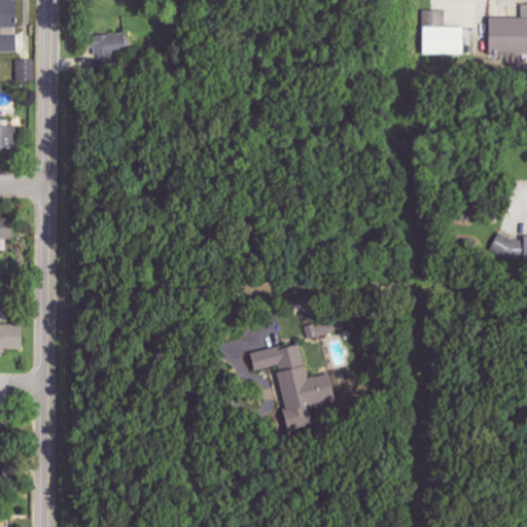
[(0,0),(0,51),(16,53),(15,0),(0,0)]
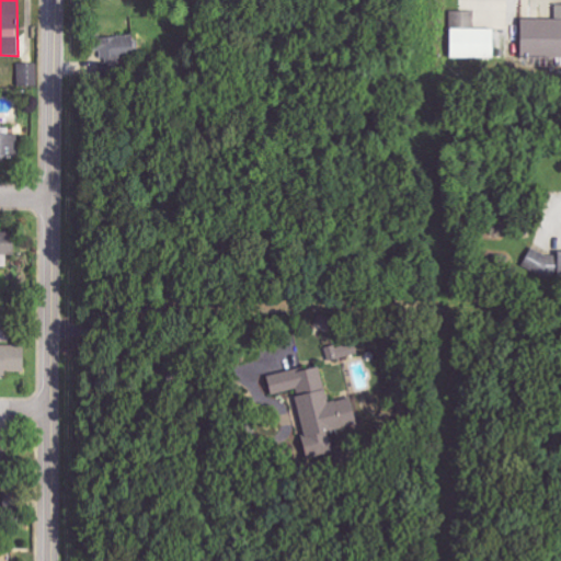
[(560,6),(556,6),(556,21),(521,20),(519,49),(527,49),(527,58),(560,58),(560,6)]
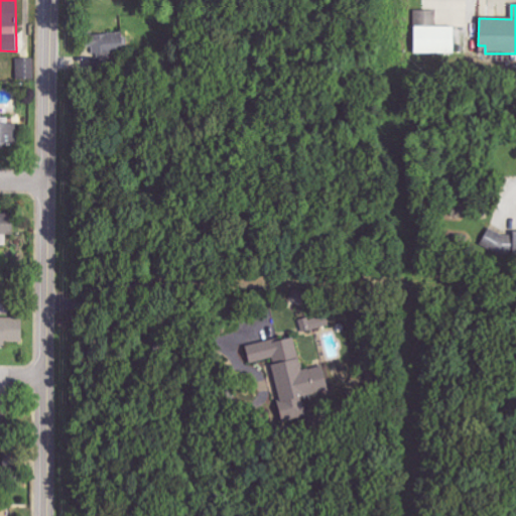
[(437,11),(415,10),(414,53),(455,54),(456,28),(436,27),(437,11)]
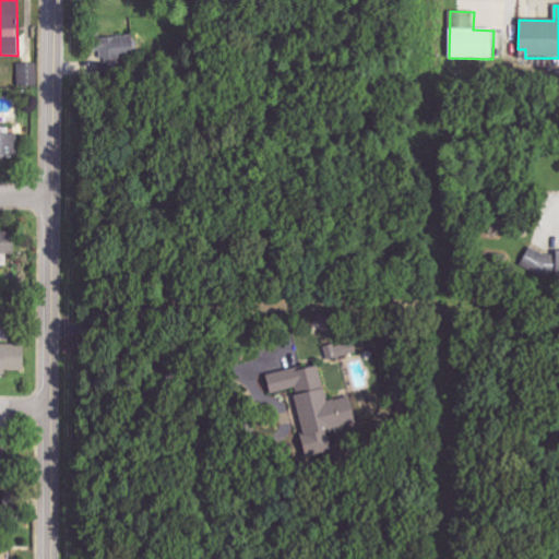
[(130,60),(131,34),(102,33),(100,58),(130,60)]
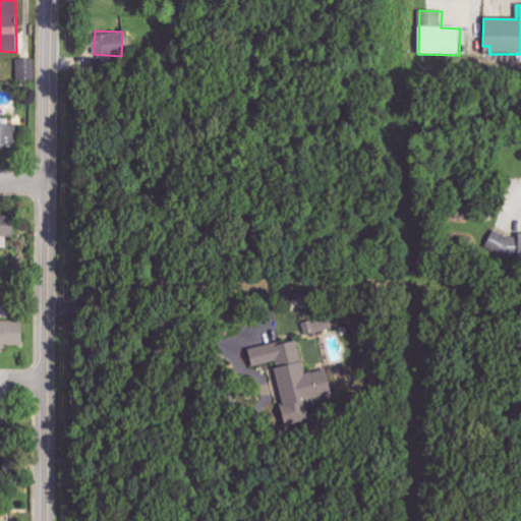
[(36,59),(17,59),(17,80),(35,80),(36,59)]
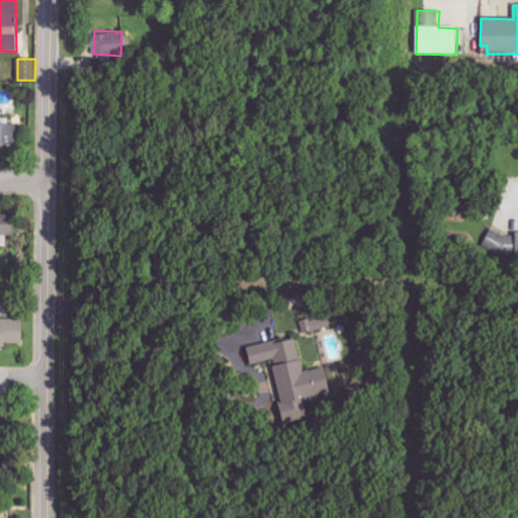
[(0,145),(16,146),(16,125),(0,124),(0,145)]
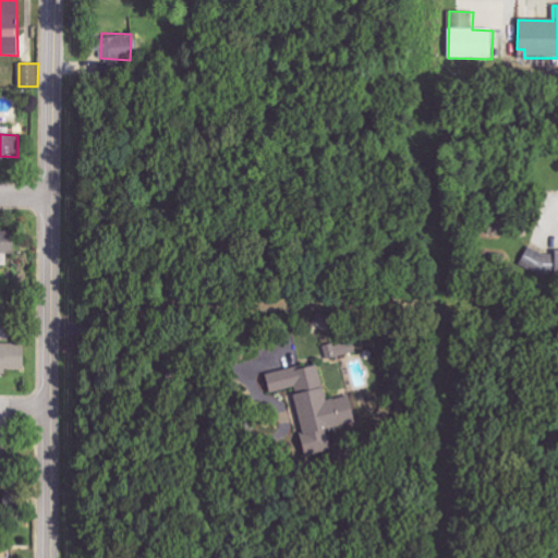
[(0,252),(11,253),(11,232),(0,231),(0,252)]
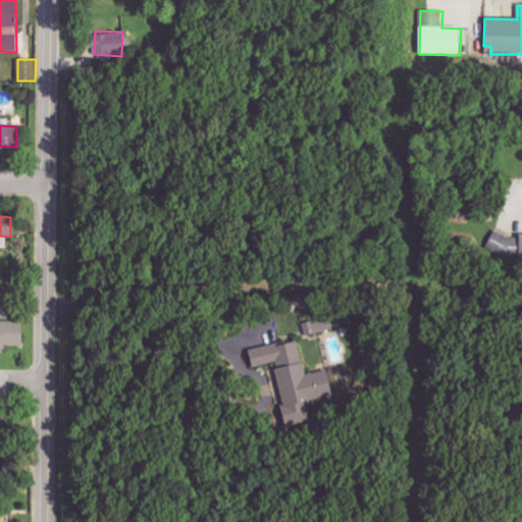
[(521,236),(516,237),(516,239),(505,239),(506,256),(521,255),(521,236)]
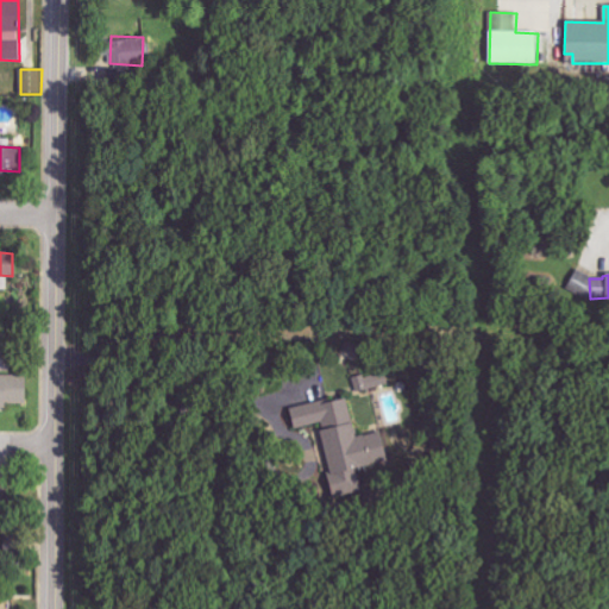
[(357,393),(388,383),(383,369),(353,378),(357,393)]
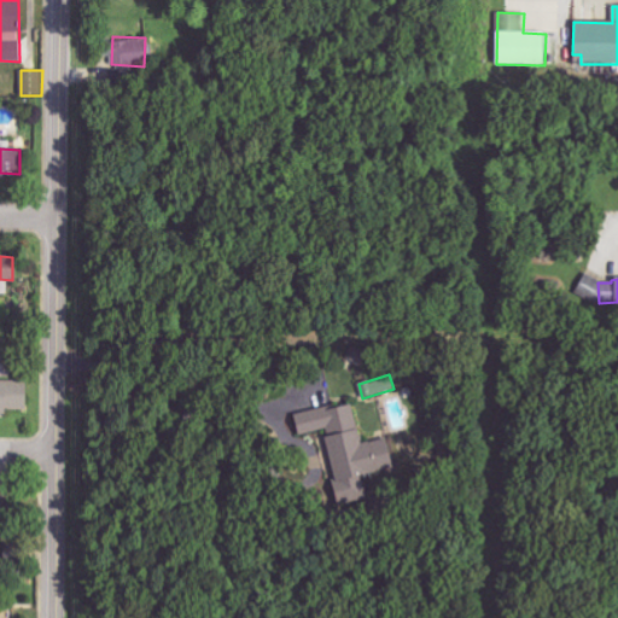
[(0,413),(6,414),(6,408),(25,408),(27,380),(0,379),(0,413)]
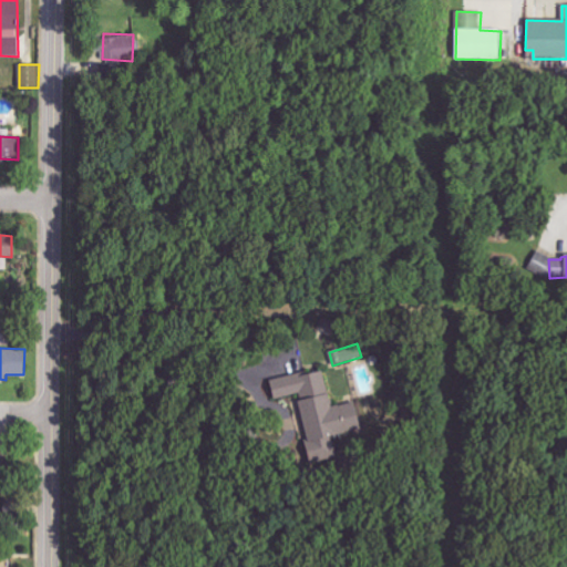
[(270,380),(272,398),(298,393),(310,459),(336,454),(331,434),(359,430),(353,402),(331,406),(325,370),(270,380)]
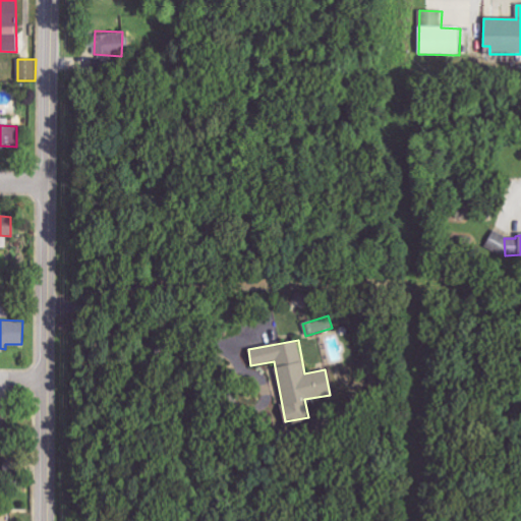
All buildings are outlined.
